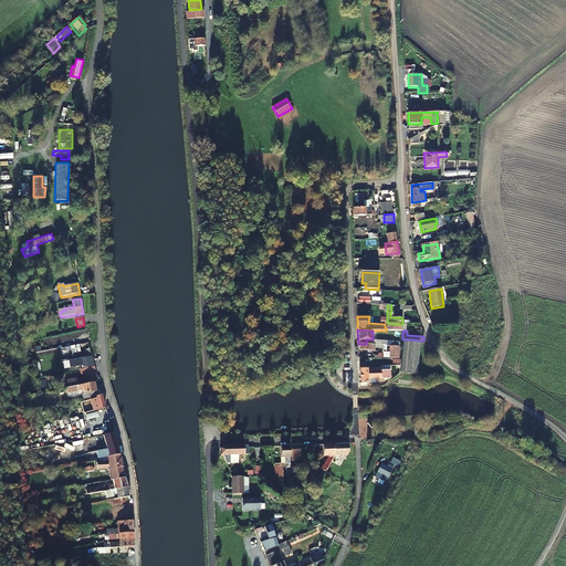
[(401,368),(418,369),(419,341),(402,339),(401,368)]
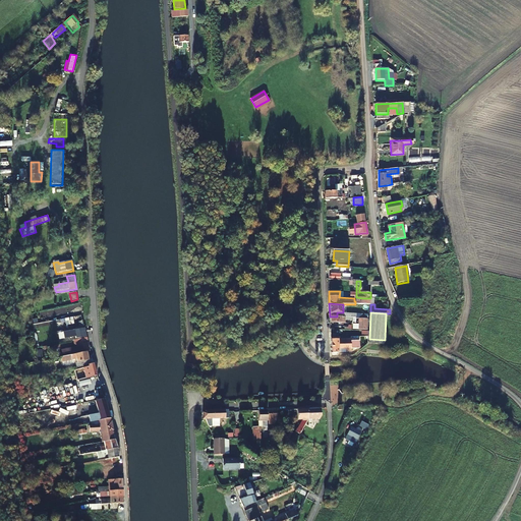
[(356,325),(356,320),(356,317),(345,317),(337,316),(330,316),(330,323),(344,324),(344,321),(351,321),(351,325),(356,325)]
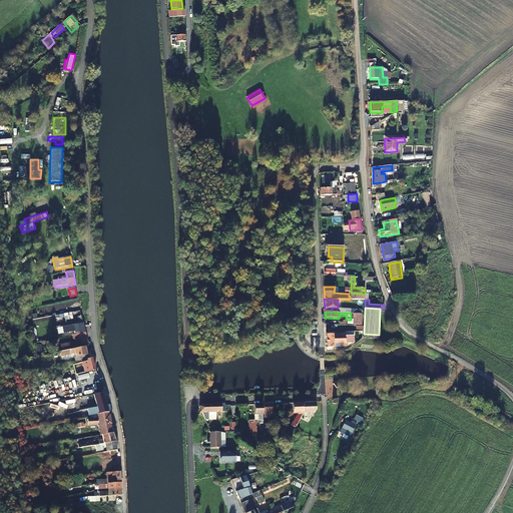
[(362,318),(363,318),(364,314),(354,314),(354,324),(361,325),(362,318)]
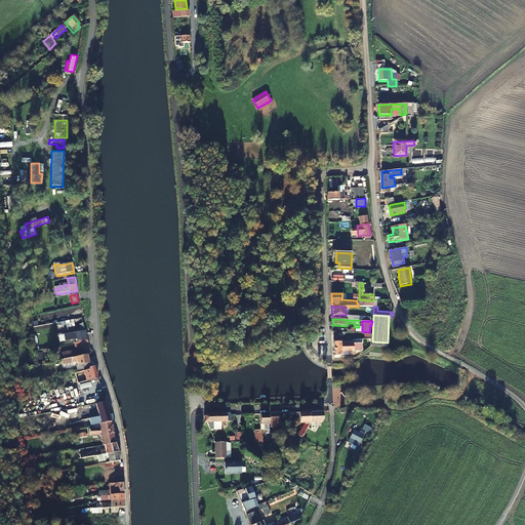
[(78,342),(86,340),(84,332),(64,335),(65,341),(77,339),(78,342)]
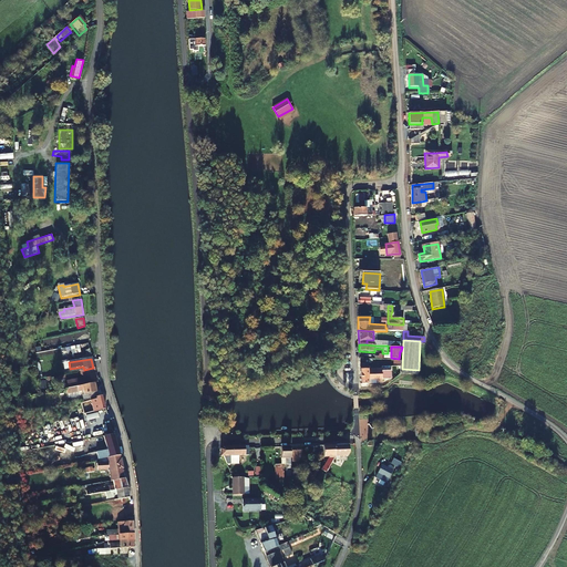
[(360,384),(368,384),(368,380),(368,375),(370,375),(370,369),(369,369),(360,369),(360,384)]
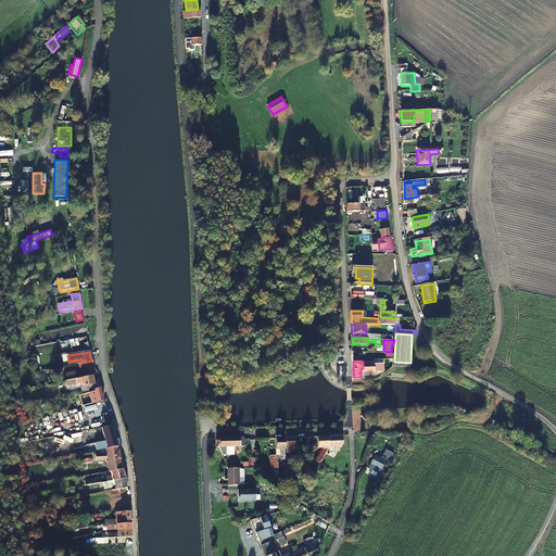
[(375,373),(375,364),(375,362),(363,362),(363,368),(361,368),(361,373),(375,373)]
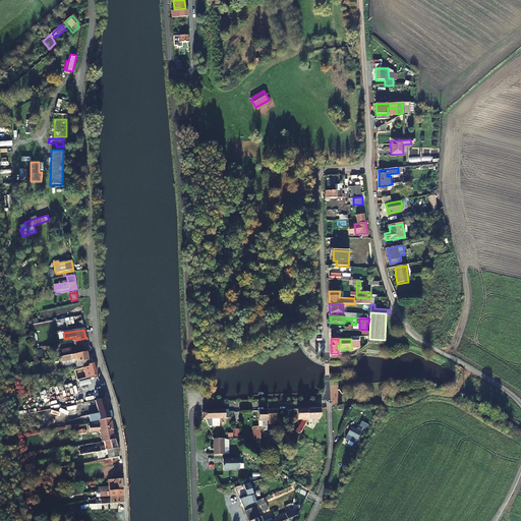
[(77,347),(78,353),(89,351),(87,345),(77,347)]
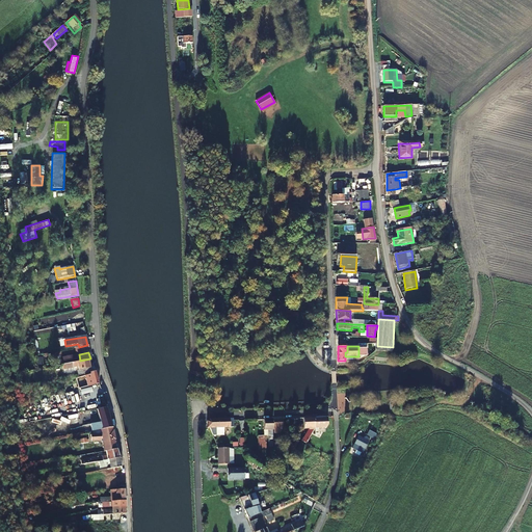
[(89,368),(88,361),(76,363),(77,366),(81,366),(82,369),(89,368)]
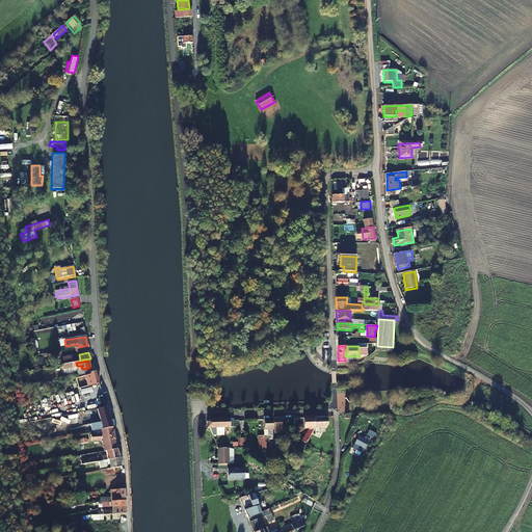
[(99,384),(99,383),(95,371),(89,373),(90,374),(84,376),(85,380),(84,380),(82,383),(79,384),(81,390),(85,388),(99,384)]
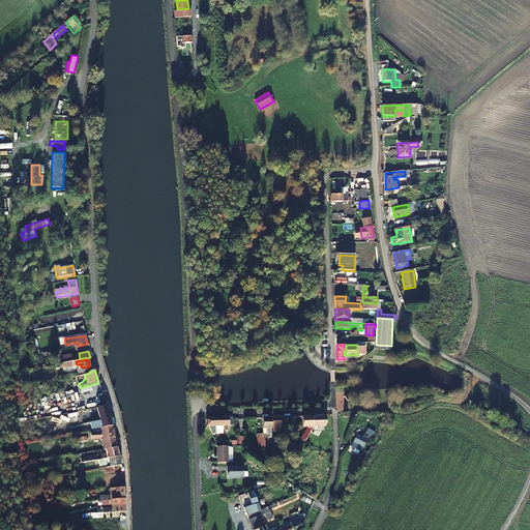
[(71,398),(87,392),(85,386),(81,388),(74,390),(69,391),(71,398)]
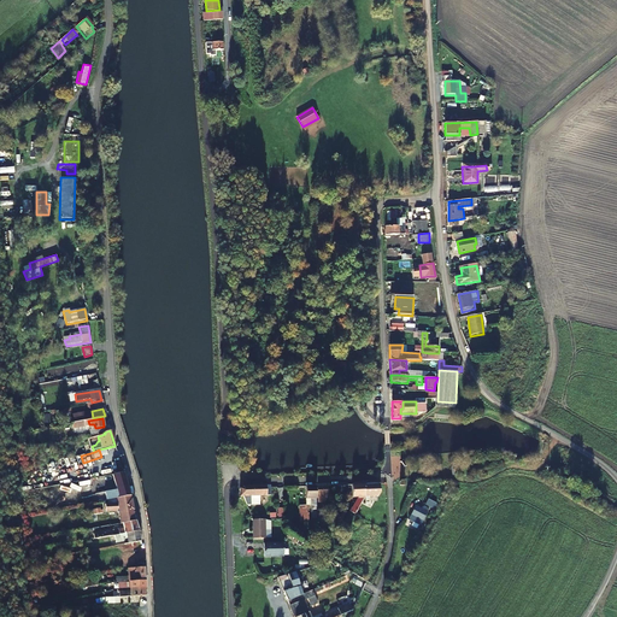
[(119,458),(104,463),(105,469),(113,466),(115,472),(122,471),(119,458)]
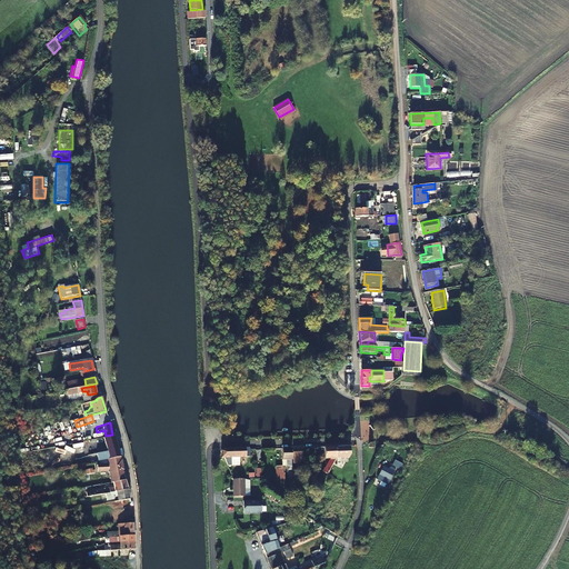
[(99,456),(100,462),(120,458),(113,437),(107,438),(111,452),(99,456)]
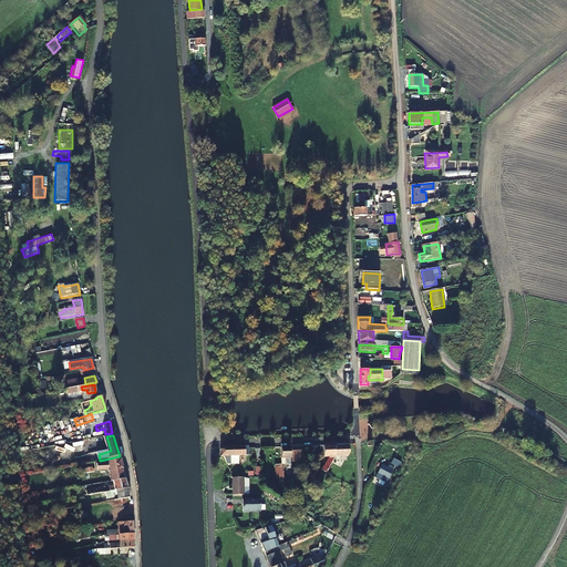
[(349,444),(334,445),(334,457),(347,457),(349,453),(349,444)]
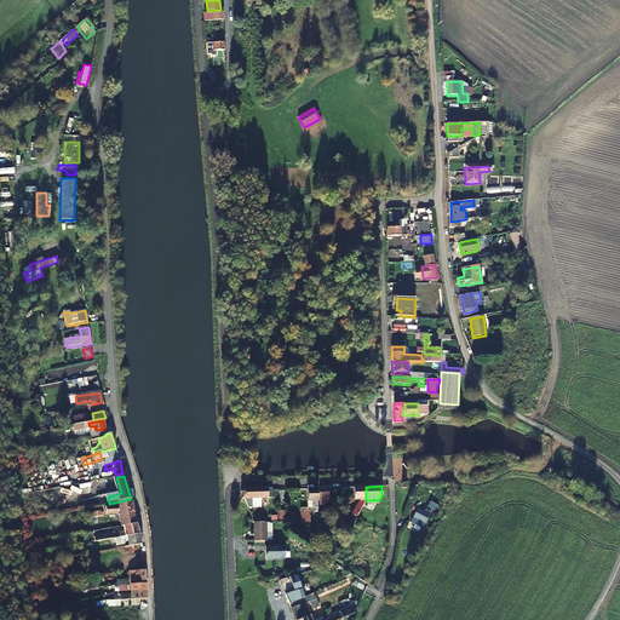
[(351,527),(366,500),(366,487),(352,487),(354,500),(359,500),(345,524),(351,527)]
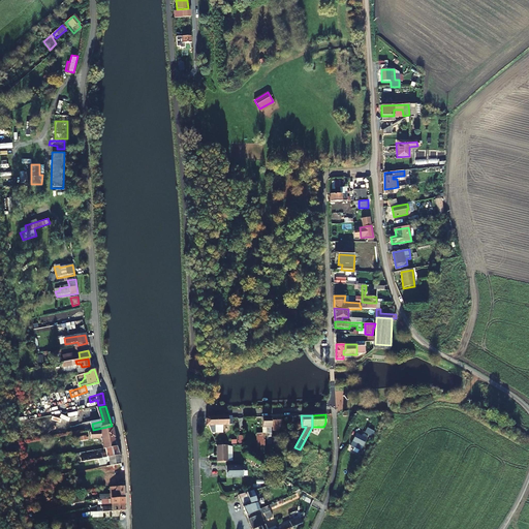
[(206,427),(209,426),(212,433),(216,433),(216,429),(231,428),(231,418),(231,416),(207,417),(206,419),(206,427)]
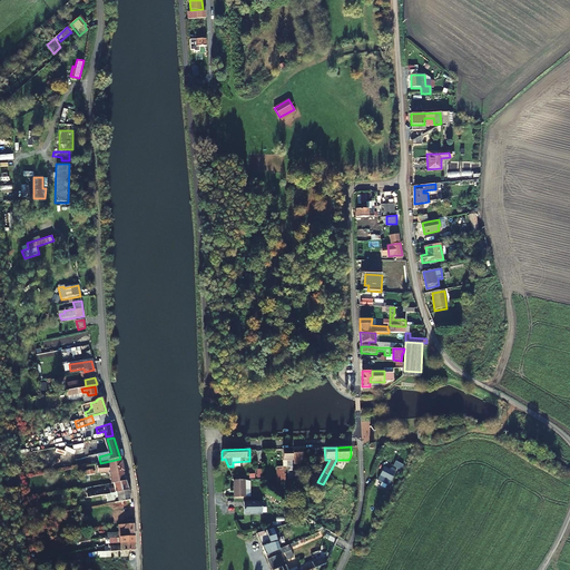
[(288,479),(292,479),(292,449),(283,450),(283,467),(285,467),(288,467),(288,479)]
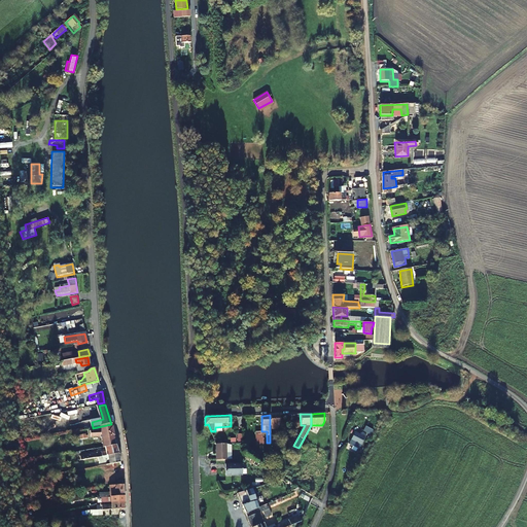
[(279,426),(280,422),(280,416),(271,417),(271,421),(275,421),(275,426),(279,426)]
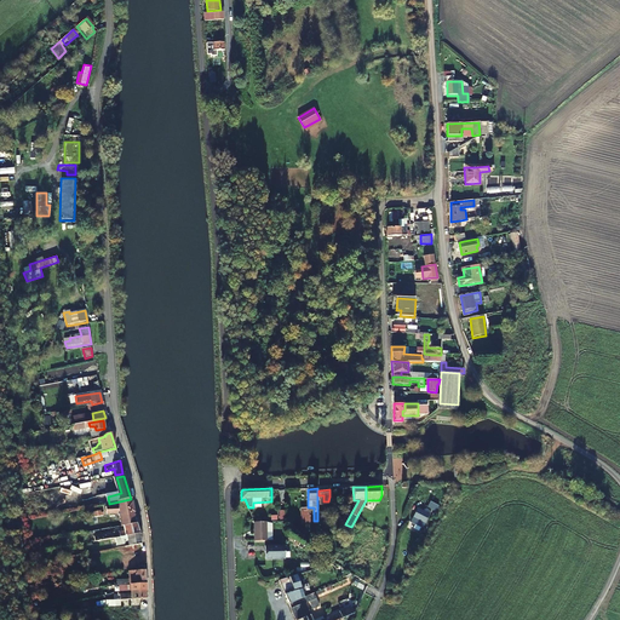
[(118,515),(120,515),(133,512),(131,499),(109,504),(110,506),(107,507),(107,515),(118,514),(118,515)]
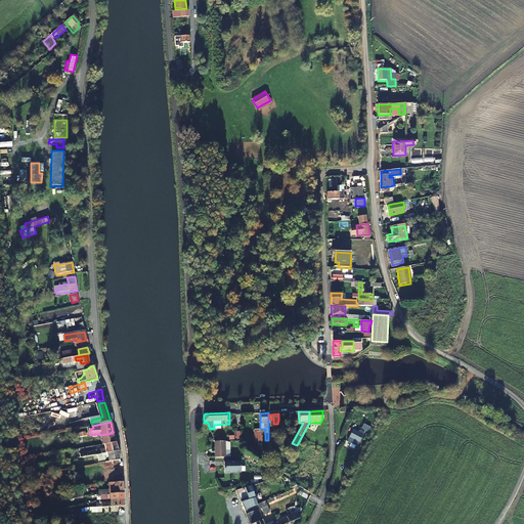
[(370,428),(365,425),(363,424),(361,429),(367,433),(370,428)]
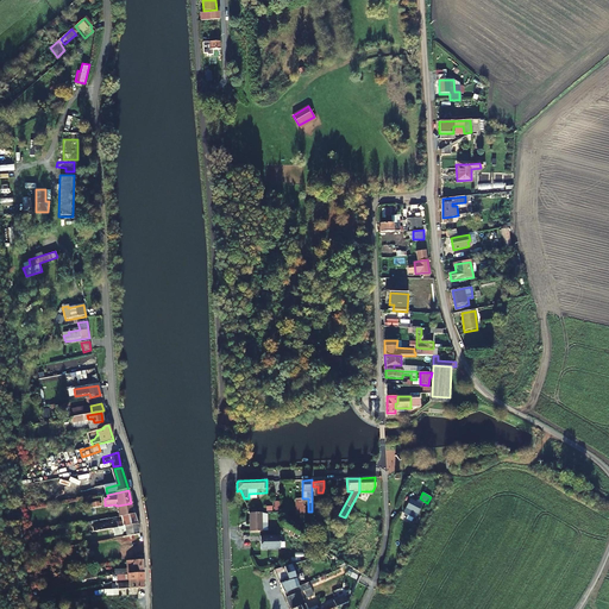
[(403,514),(414,519),(420,506),(410,501),(403,514)]
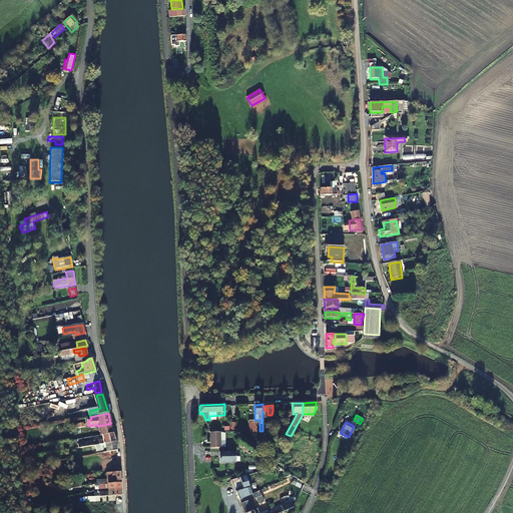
[(110,424),(99,426),(101,435),(112,433),(112,432),(110,424)]
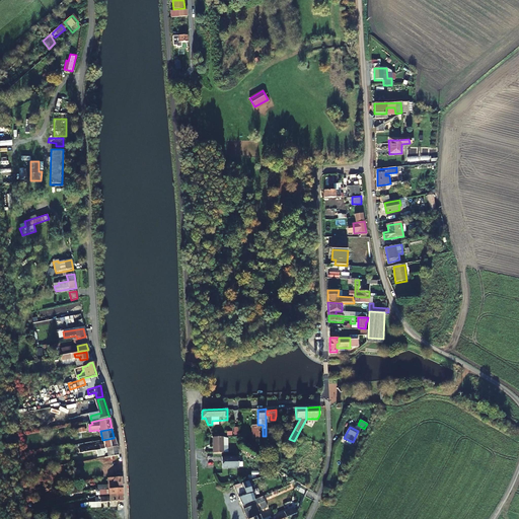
[(213,452),(223,452),(222,437),(212,437),(213,452)]
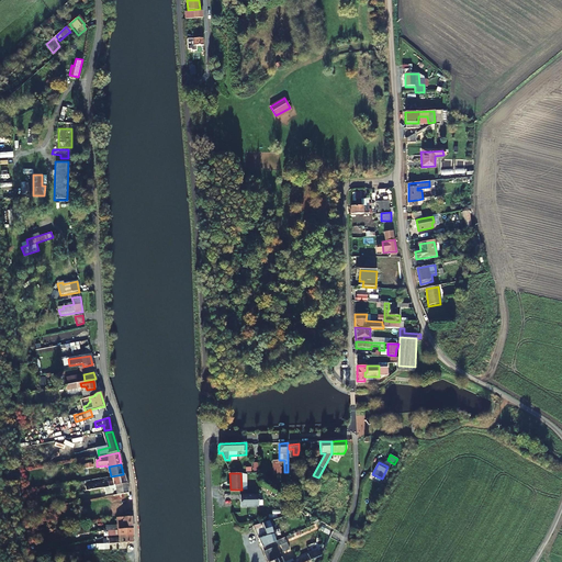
[(128,484),(124,476),(112,478),(112,481),(104,483),(105,489),(113,486),(116,486),(128,484)]
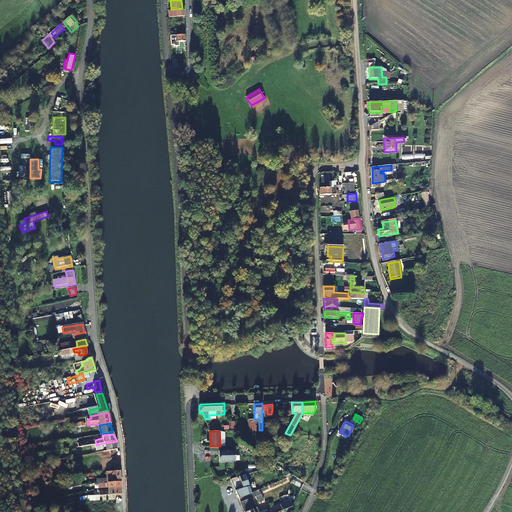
[(96,445),(95,440),(90,441),(90,440),(77,442),(78,448),(96,445)]
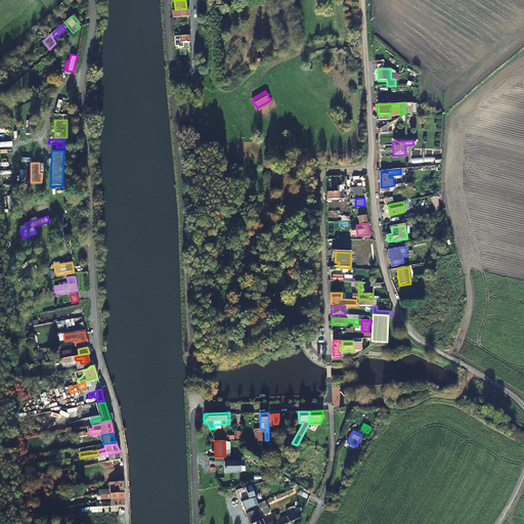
[(108,453),(111,462),(120,460),(120,452),(120,451),(108,453)]
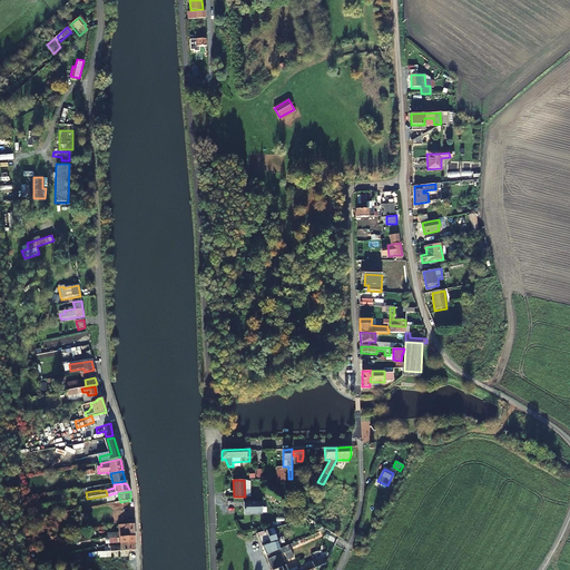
[(261,508),(261,498),(248,499),(248,508),(252,508),(261,508)]
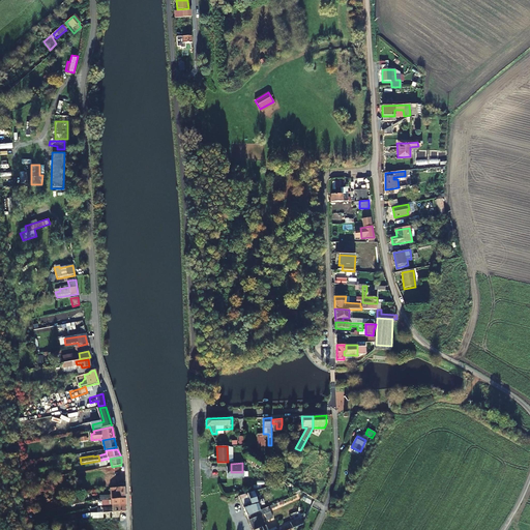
[(108,495),(93,498),(93,503),(110,500),(123,498),(123,488),(108,489),(108,495)]
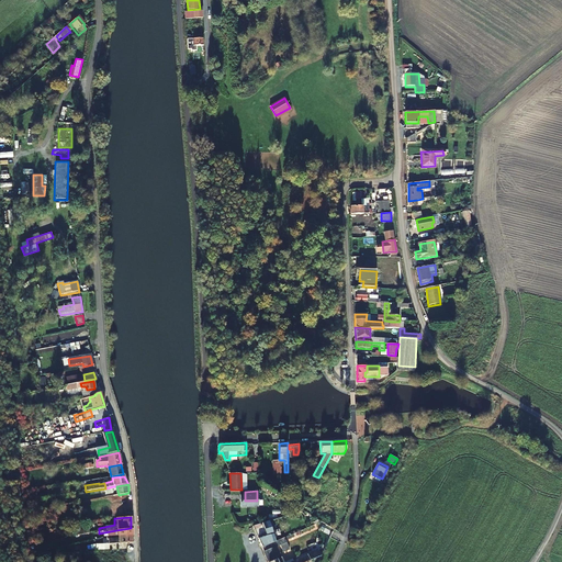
[(305,527),(304,525),(266,537),(261,524),(253,527),(261,548),(281,539),(280,537),(305,527)]
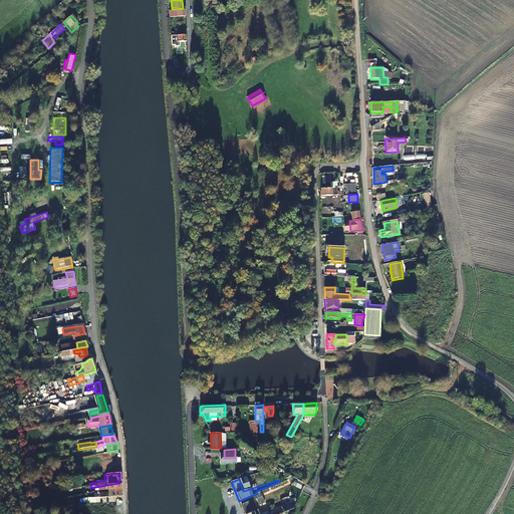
[(244,513),(279,513),(293,508),(294,508),(292,503),(265,513),(259,513),(257,509),(256,509),(252,500),(256,499),(258,504),(264,502),(260,492),(257,493),(239,501),(244,513)]
